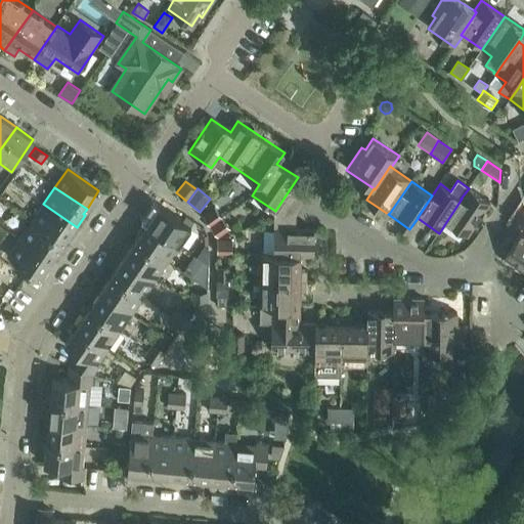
[(462,199),(446,222),(468,236),(490,204),(469,188),(461,199),(462,199)]
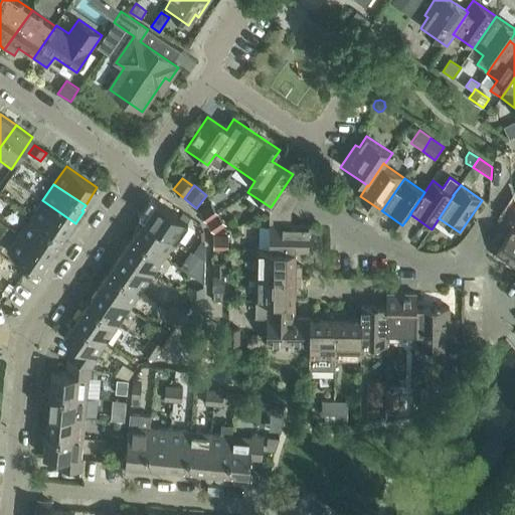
[(31,217),(62,238),(65,233),(67,234),(75,223),(42,200),(31,217)]
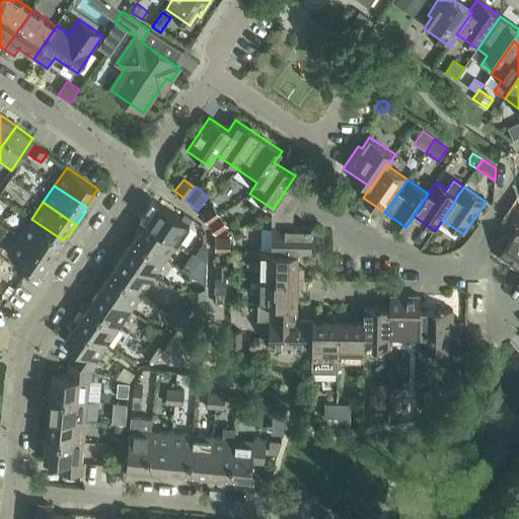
[(517,228),(517,229),(518,228),(518,202),(507,221),(517,228)]
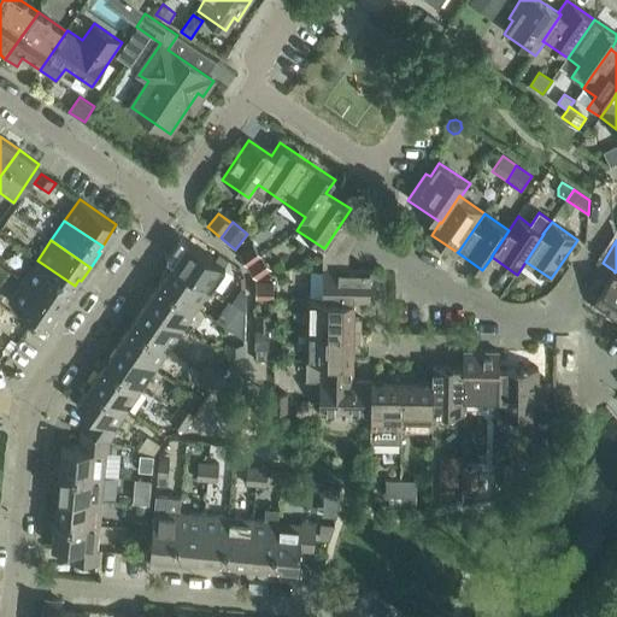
[(171,263),(212,288),(227,269),(188,242),(183,250),(181,248),(171,263)]
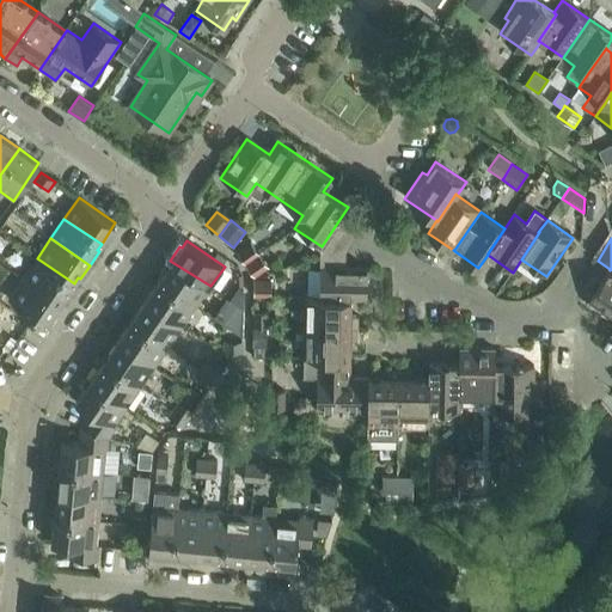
[(238,251),(246,263),(259,255),(251,242),(238,251)]
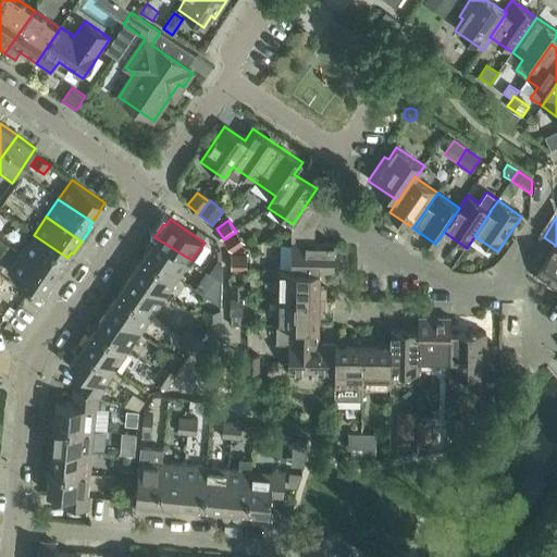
[(224,239),(233,251),(244,243),(236,232),(224,239)]
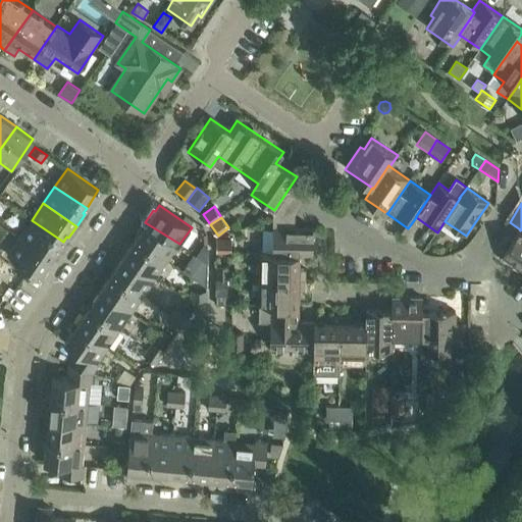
[(19,238),(53,260),(61,249),(59,248),(63,242),(32,220),(19,238)]
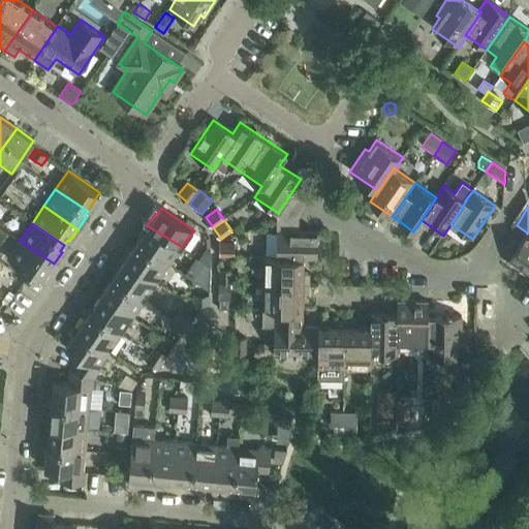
[(142,238),(135,246),(170,266),(182,247),(147,225),(139,236),(142,238)]
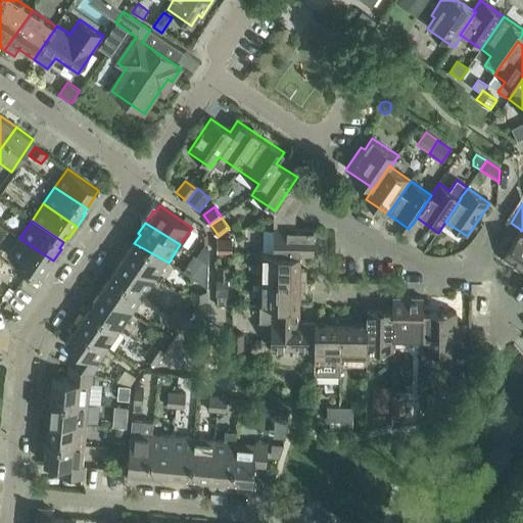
[(273,228),(273,254),(300,255),(314,255),(315,230),(273,228)]
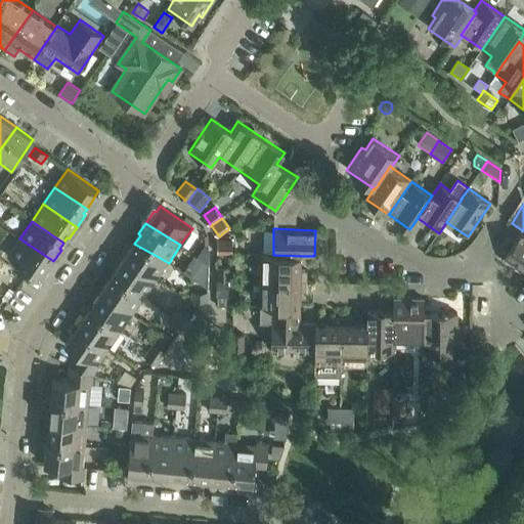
[(523,230),(522,231),(504,258),(523,271),(523,230)]
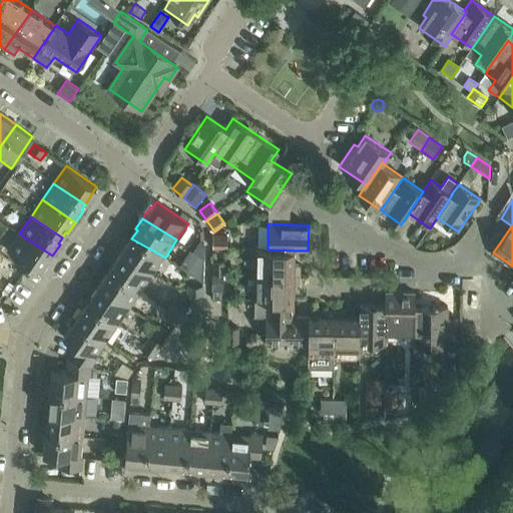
[(7,250),(38,273),(42,267),(44,268),(52,255),(19,233),(7,250)]
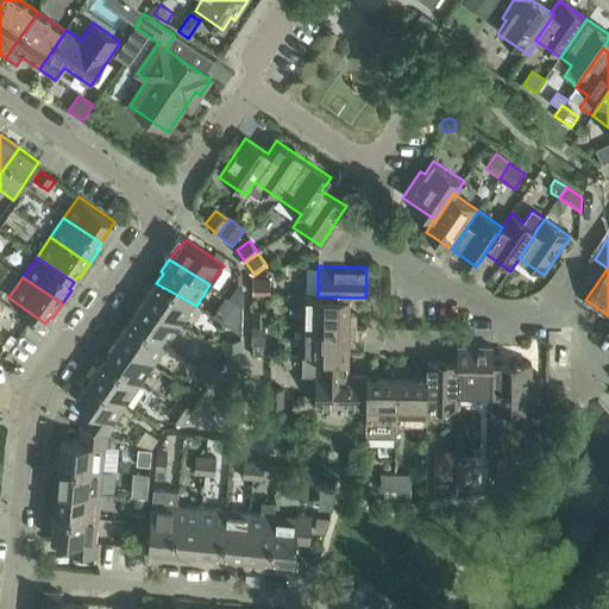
[(255,278),(253,295),(269,295),(270,280),(255,278)]
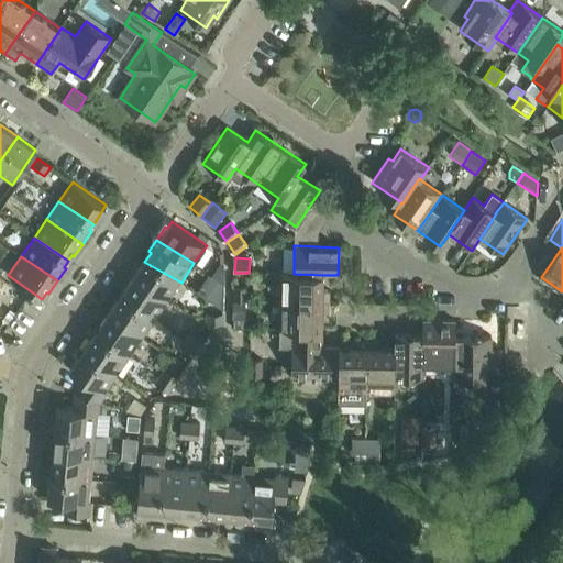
[(132,278),(169,300),(181,283),(144,262),(132,278)]
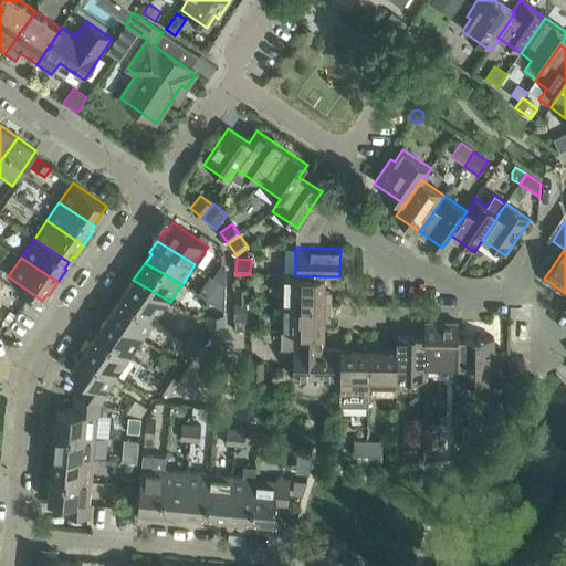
[(221,265),(212,278),(220,283),(222,284),(226,286),(226,268),(221,265)]
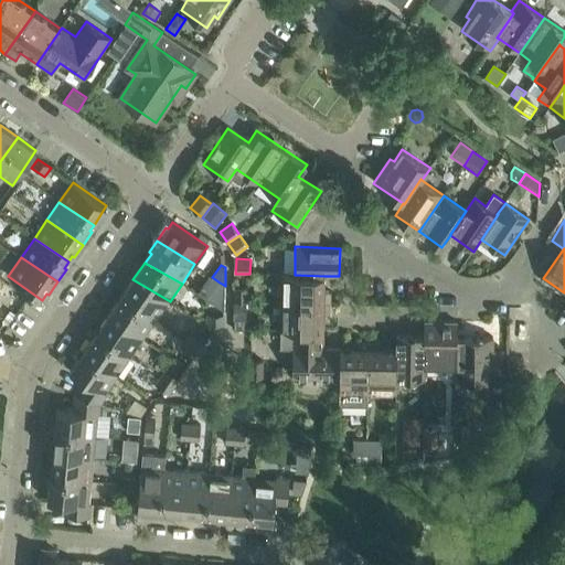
[(280,274),(280,302),(331,304),(331,292),(324,292),(324,277),(339,277),(339,276),(324,276),(295,275),(280,274)]
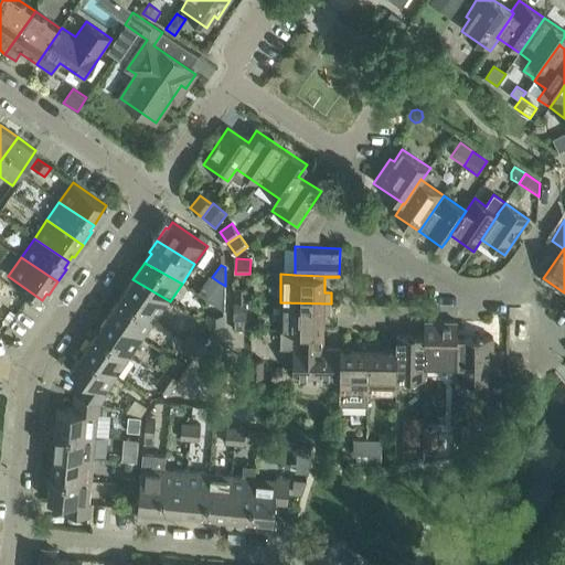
[(120,298),(156,321),(170,301),(132,279),(120,298)]
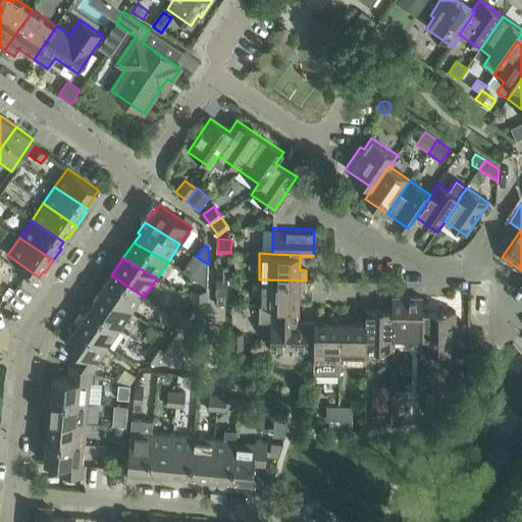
[(203,261),(193,276),(207,286),(208,264),(205,262),(203,261)]
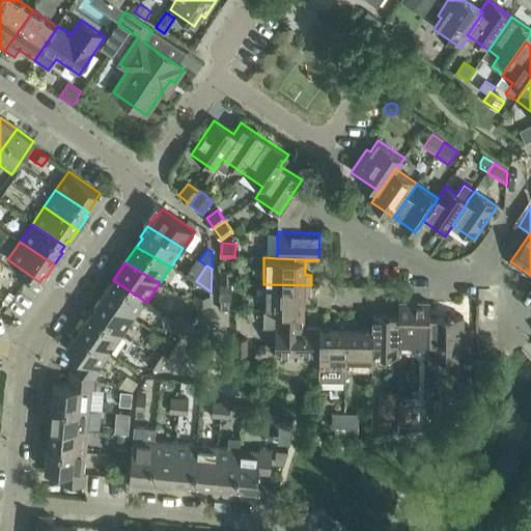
[(221,271),(220,284),(232,284),(234,284),(233,271),(221,271)]
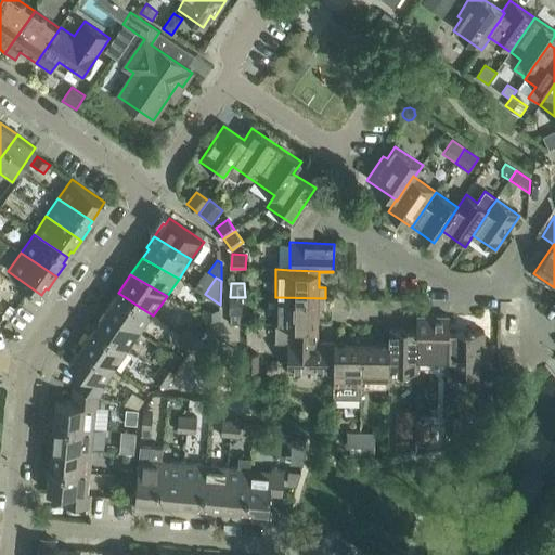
[(106,311),(141,334),(153,315),(118,293),(106,311)]
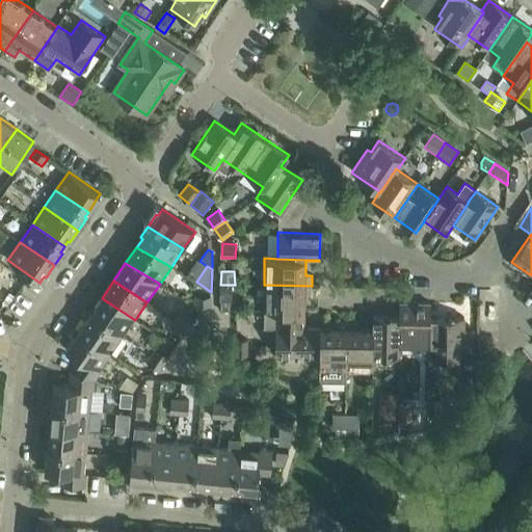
[(233,285),(220,285),(220,294),(220,312),(229,312),(229,301),(233,301),(233,285)]
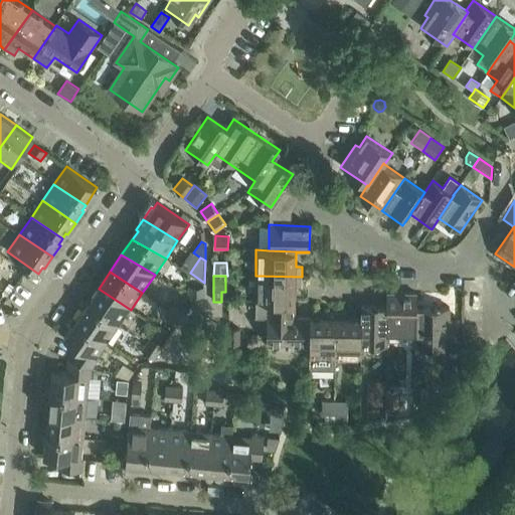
[(254,302),(255,302),(269,302),(269,301),(295,302),(295,288),(302,288),(302,277),(255,276),(254,302)]
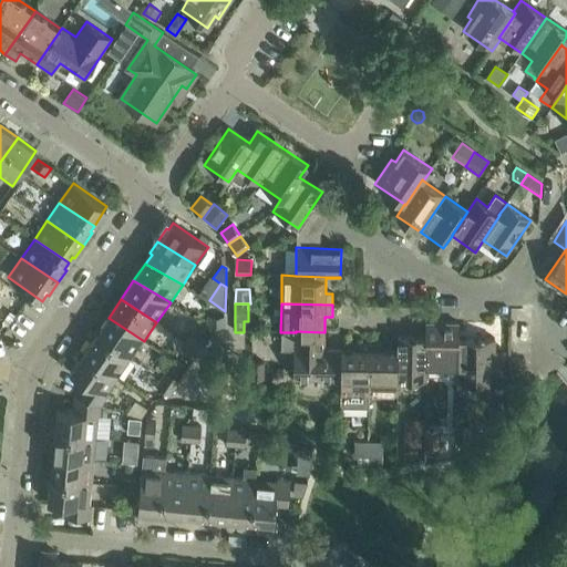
[(207,327),(217,327),(225,327),(225,317),(207,317),(207,327)]
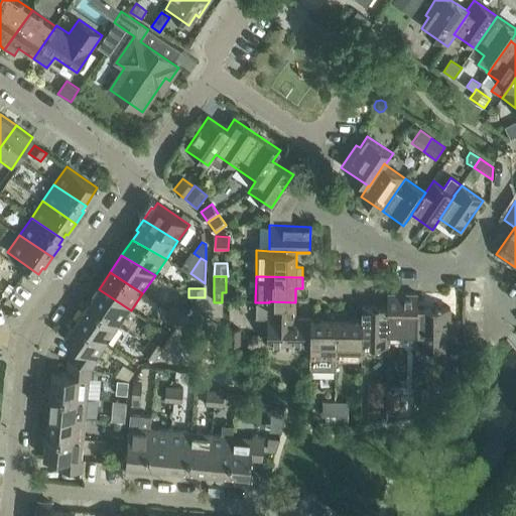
[(86,306),(119,327),(131,310),(99,289),(86,306)]
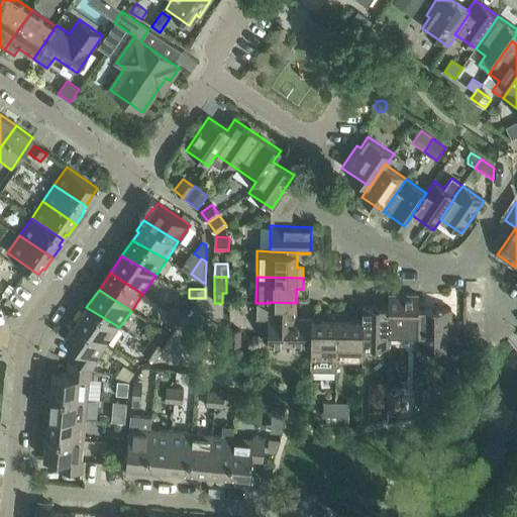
[(389,334),(402,334),(405,338),(408,335),(416,335),(418,335),(418,309),(418,296),(388,296),(388,308),(389,308),(389,334)]
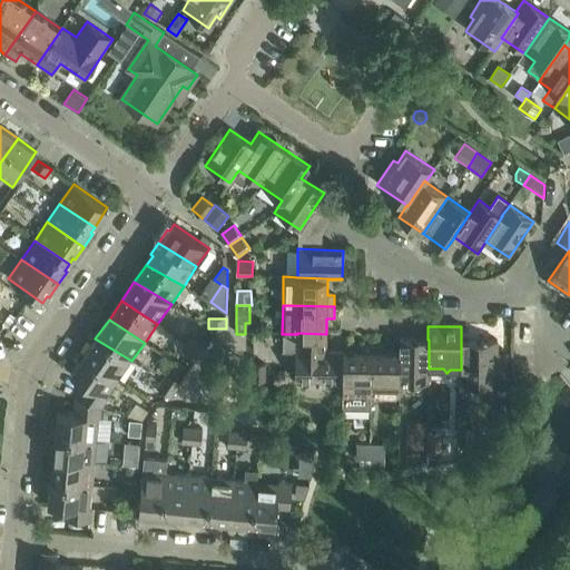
[(295,382),(342,383),(344,383),(345,354),(326,353),(326,334),(297,333),(297,334),(283,334),(283,353),(295,353),(295,382)]
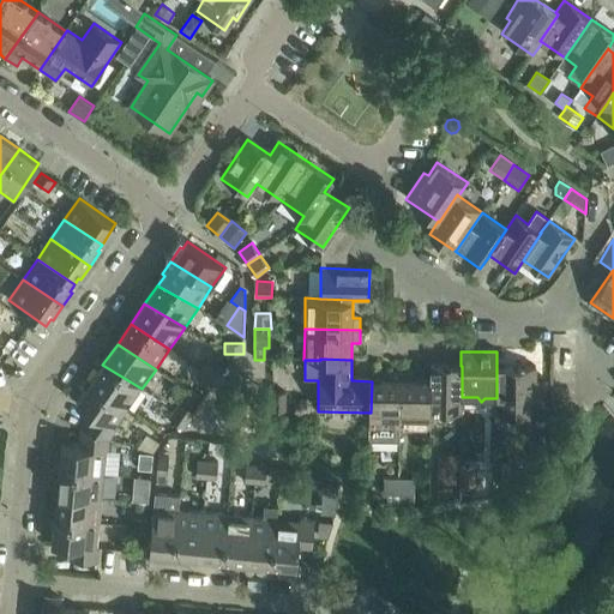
[(196,379),(211,390),(223,372),(208,361),(196,379)]
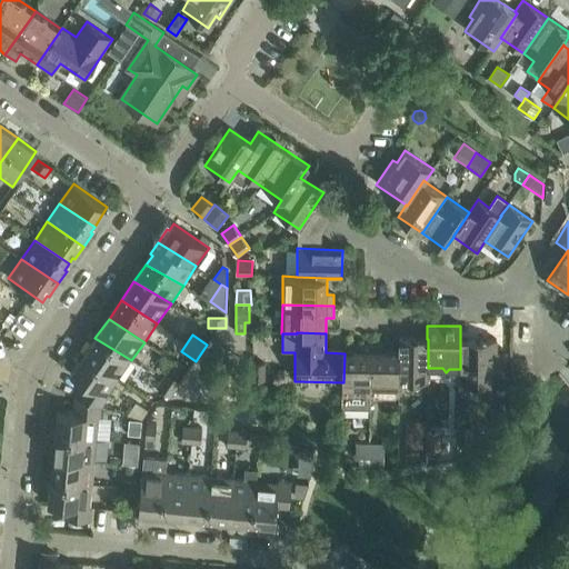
[(82,357),(119,379),(131,360),(95,338),(82,357)]
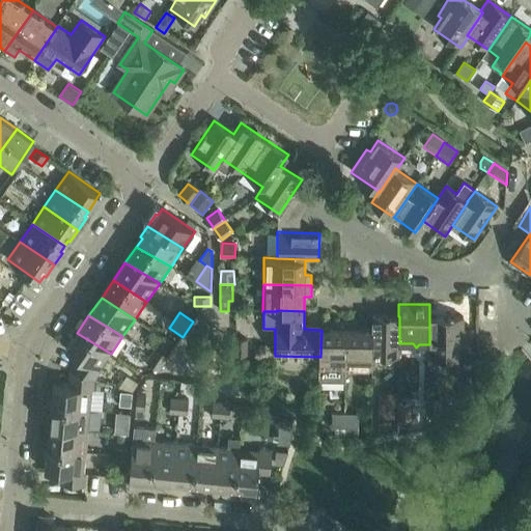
[(347,323),(346,369),(346,370),(372,371),(372,357),(373,357),(373,356),(372,356),(373,329),(372,329),(372,316),(371,315),(371,330),(358,330),(358,323),(347,323)]
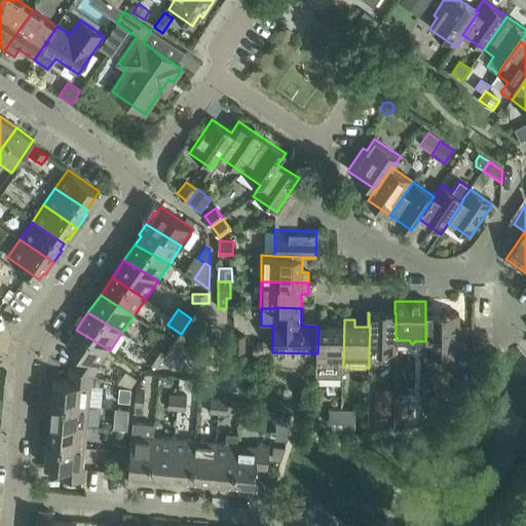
[(370,352),(370,353),(396,354),(396,340),(396,313),(395,313),(369,313),(369,326),(370,326),(369,352),(370,352)]
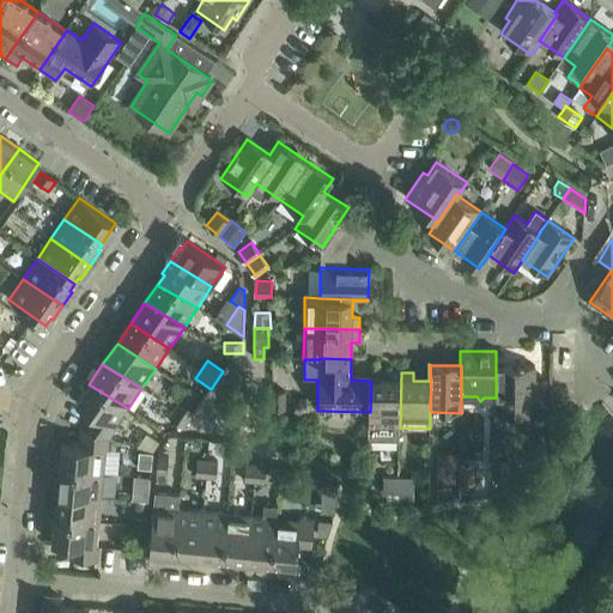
[(496,398),(493,398),(492,413),(529,414),(529,399),(545,399),(546,381),(535,381),(535,366),(496,366),(496,398)]
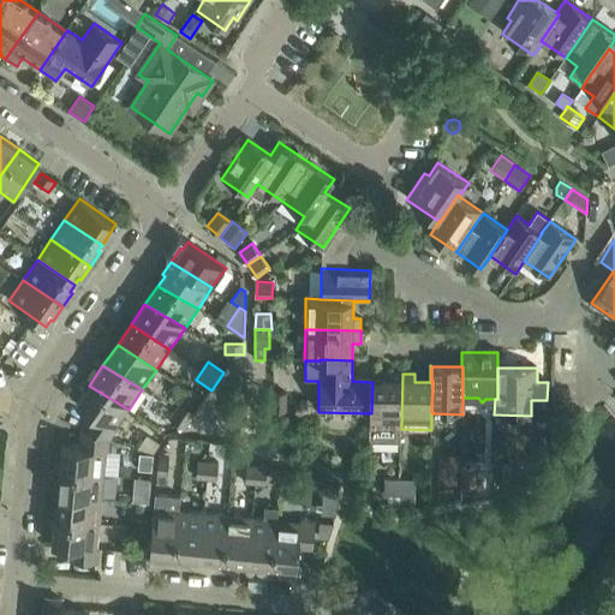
[(371,413),(369,413),(369,442),(401,442),(401,429),(401,428),(402,374),(390,374),(389,382),(372,382),(371,413)]
